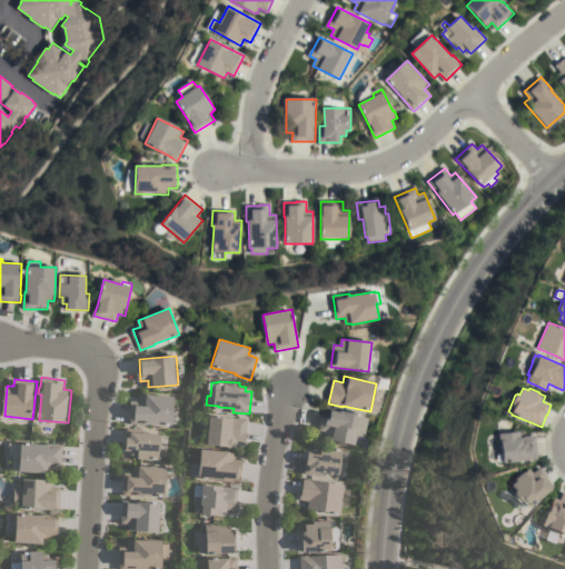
[(175,425),(148,422),(148,423),(132,423),(134,401),(142,401),(142,395),(176,396),(175,425)]
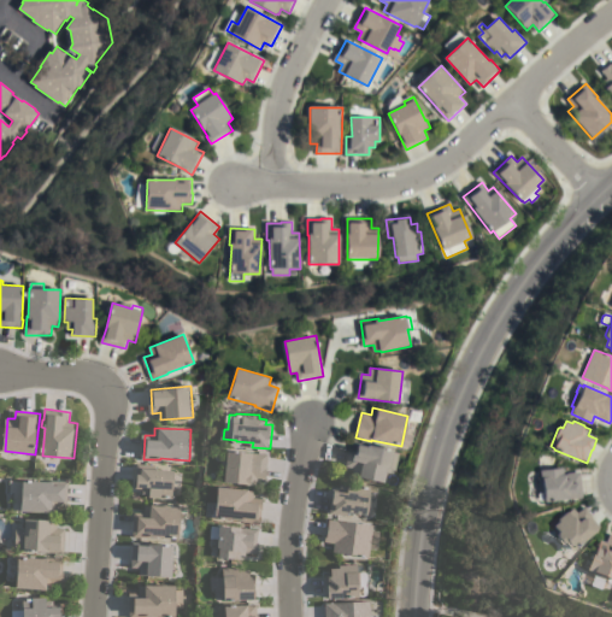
[(396,474),(389,471),(387,482),(355,475),(357,468),(348,466),(353,442),(401,453),(396,474)]
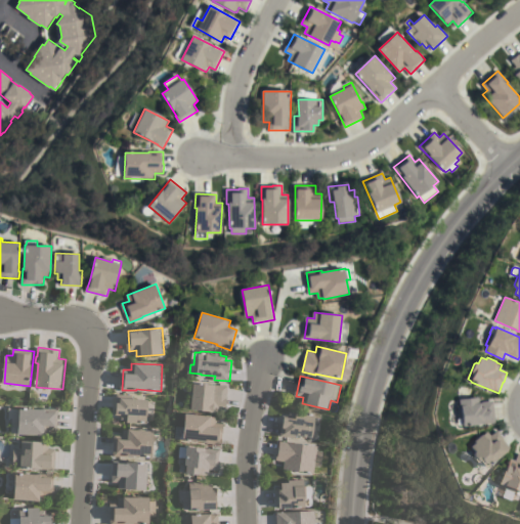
[(195,383),(215,385),(215,384),(229,386),(228,396),(229,396),(228,406),(221,405),(220,411),(192,409),(195,383)]
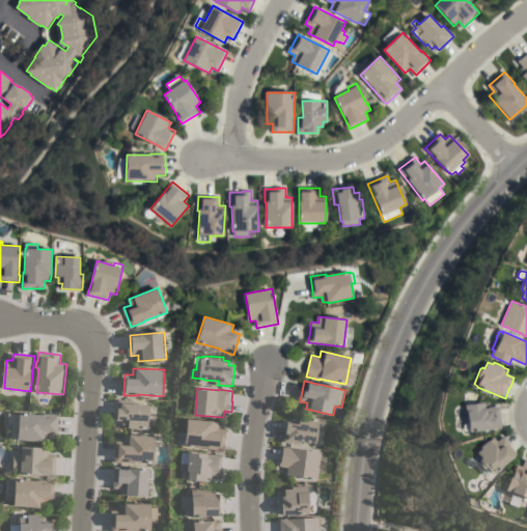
[(150,428),(131,427),(131,425),(125,424),(126,420),(118,420),(120,399),(136,400),(135,403),(151,404),(150,428)]
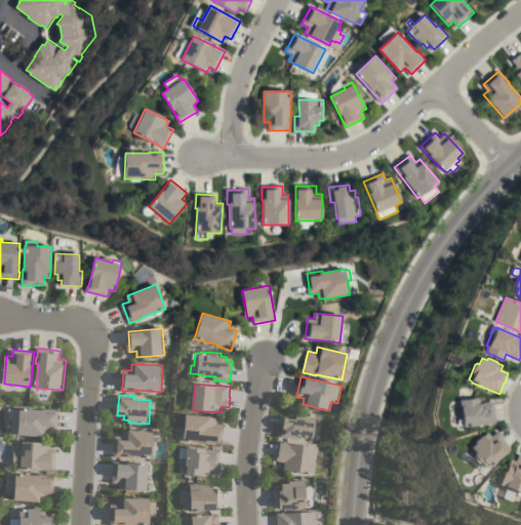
[(497,423),(465,428),(464,426),(461,427),(459,420),(461,419),(459,406),(462,406),(461,401),(480,398),(481,403),(495,402),(497,423)]
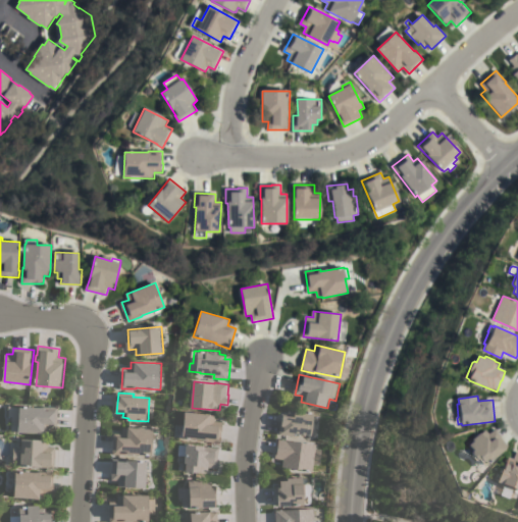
[(59,428),(50,427),(50,433),(19,432),(19,431),(13,430),(14,416),(11,416),(11,406),(45,408),(45,406),(60,407),(59,428)]
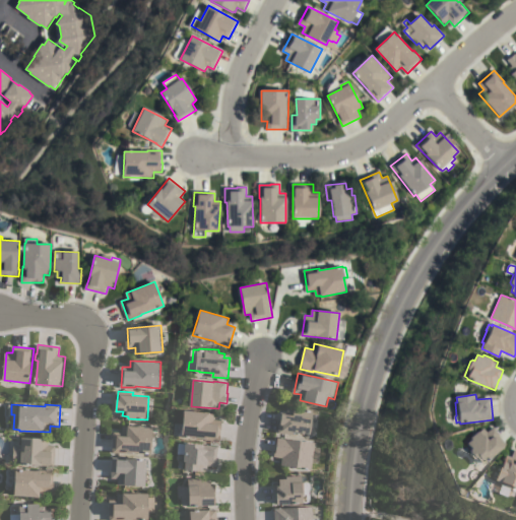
[(282,412),(288,413),(289,409),(296,409),(296,407),(315,409),(312,434),(295,431),(295,435),(279,433),(282,412)]
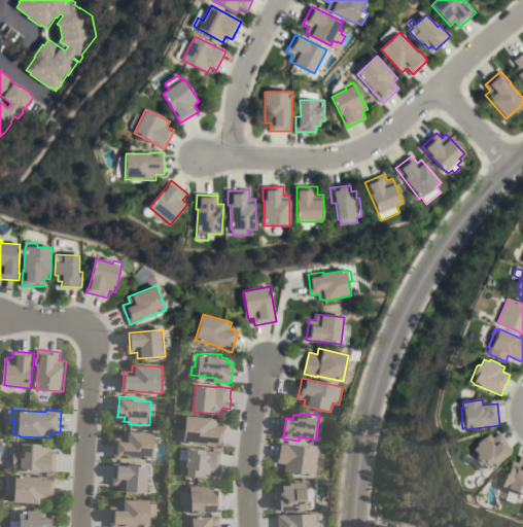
[(209,446),(209,445),(186,442),(188,416),(217,419),(217,425),(227,426),(224,447),(209,446)]
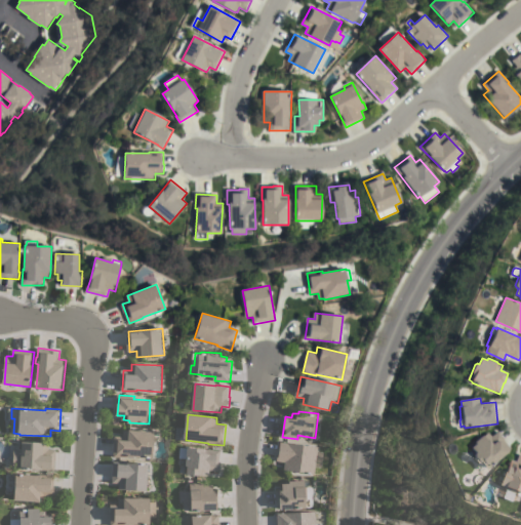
[(116,435),(125,436),(125,430),(156,432),(155,458),(115,456),(116,435)]
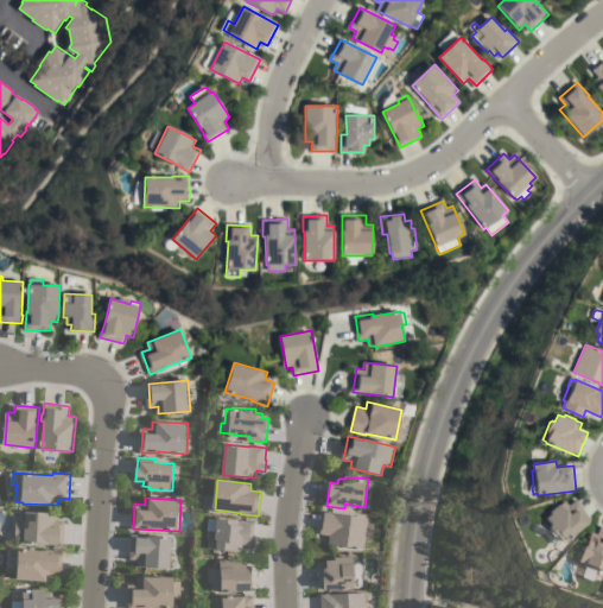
[(578,500),(585,508),(584,510),(594,520),(566,543),(565,540),(563,544),(550,529),(552,527),(551,526),(552,524),(547,518),(553,513),(552,512),(560,505),(562,505),(566,501),(571,506),(578,500)]
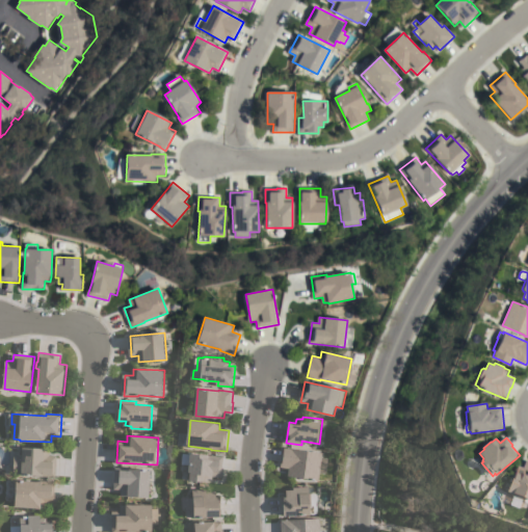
[(57,476),(23,474),(23,472),(16,472),(17,456),(23,456),(24,447),(52,449),(51,455),(58,455),(57,476)]
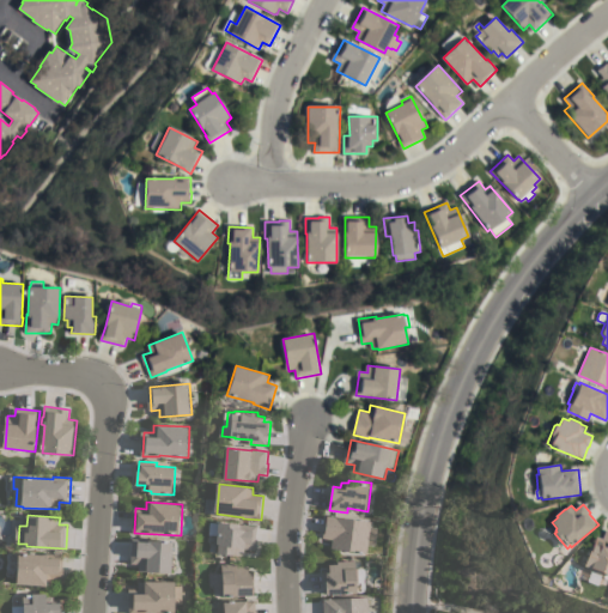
[(374,522),(372,527),(378,528),(376,545),(370,544),(369,553),(333,548),(335,539),(326,538),(327,529),(327,530),(329,516),(374,522)]
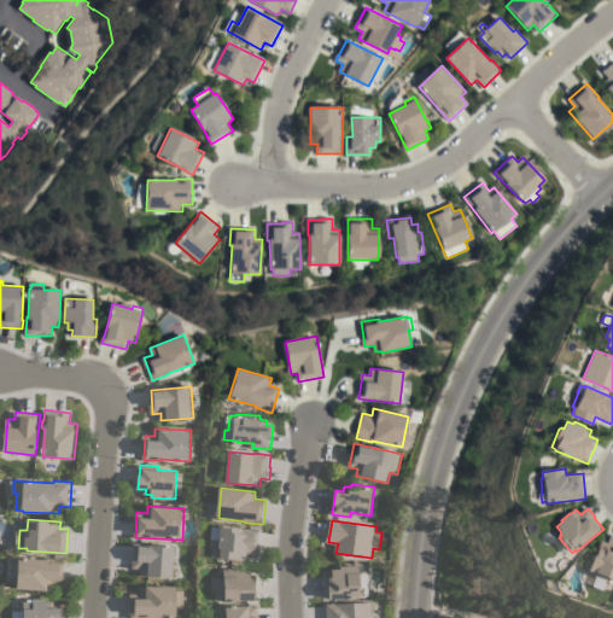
[(221,558),(222,548),(220,548),(222,526),(261,530),(260,543),(261,543),(260,554),(247,553),(247,555),(243,555),(243,560),(221,558)]
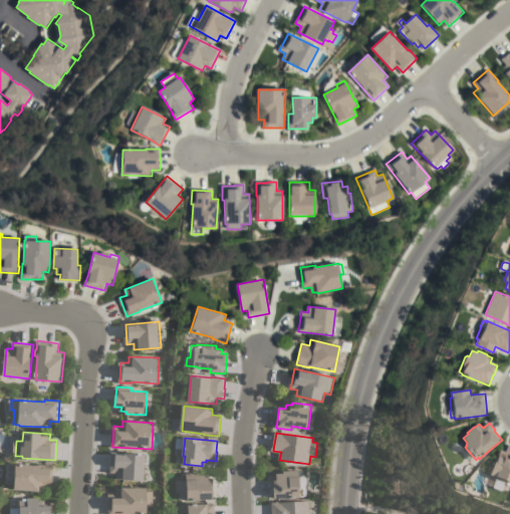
[(502,450),(506,452),(509,445),(509,485),(508,484),(508,483),(496,479),(497,476),(492,474),(502,450)]
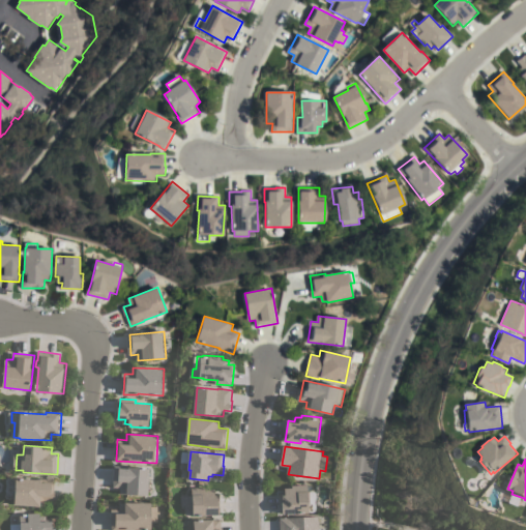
[(149,496),(122,494),(122,488),(115,487),(116,466),(151,468),(149,496)]
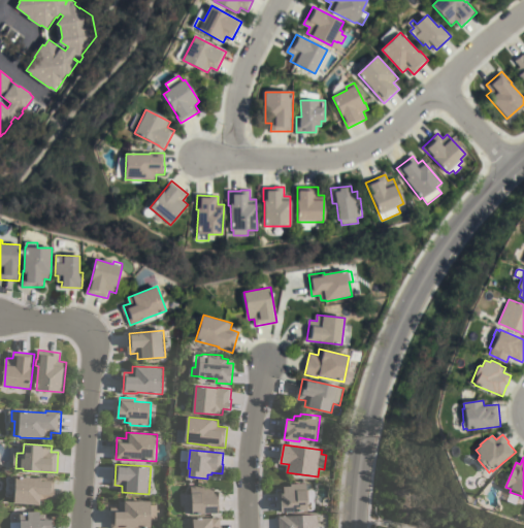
[(18,476),(41,477),(41,476),(56,477),(55,489),(56,489),(56,498),(46,498),(46,504),(15,502),(18,476)]
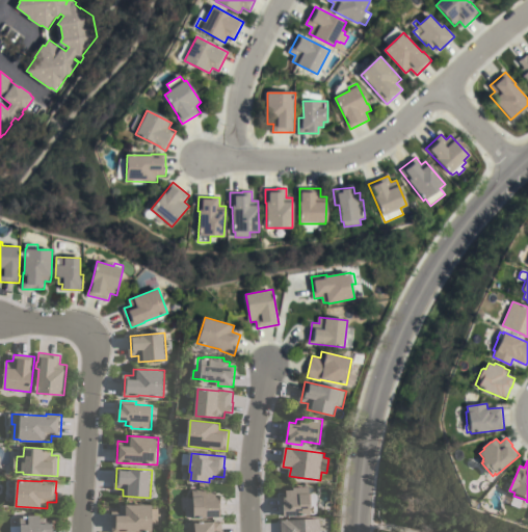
[(285,515),(285,514),(284,514),(283,495),(288,495),(288,489),(295,489),(295,487),(310,486),(311,505),(316,505),(316,512),(311,513),(311,514),(285,515)]
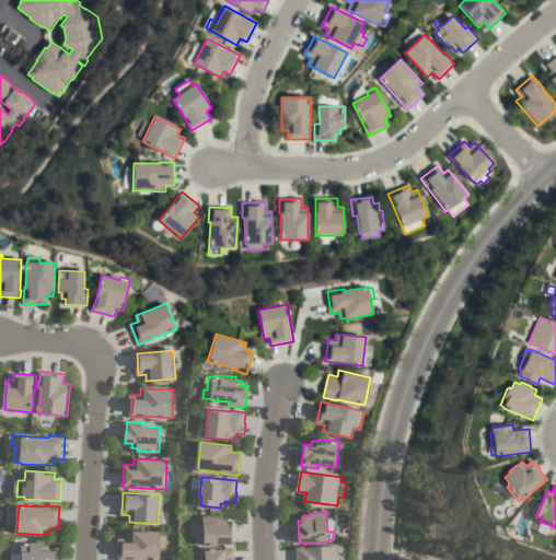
[(221,514),(221,517),(229,517),(229,522),(233,522),(234,543),(206,545),(205,536),(203,536),(203,523),(205,523),(205,515),(221,514)]
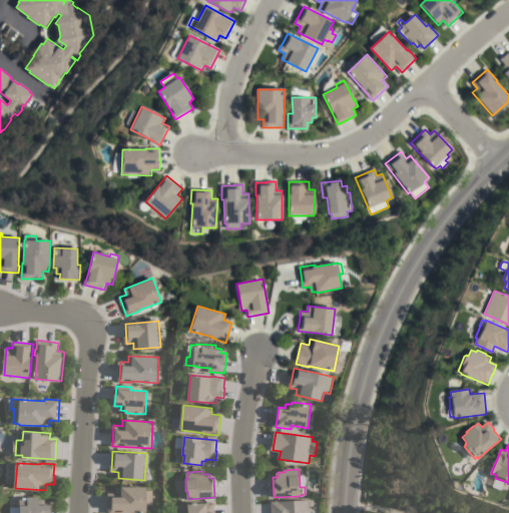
[(154,490),(154,505),(147,505),(147,512),(119,512),(109,512),(109,502),(109,493),(118,493),(118,487),(147,486),(147,490),(154,490)]
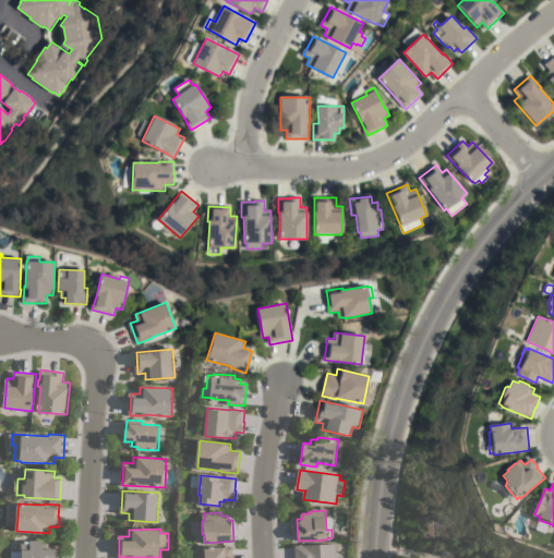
[(13,557),(13,552),(23,550),(23,541),(44,541),(44,543),(50,543),(50,547),(57,547),(57,557),(13,557)]
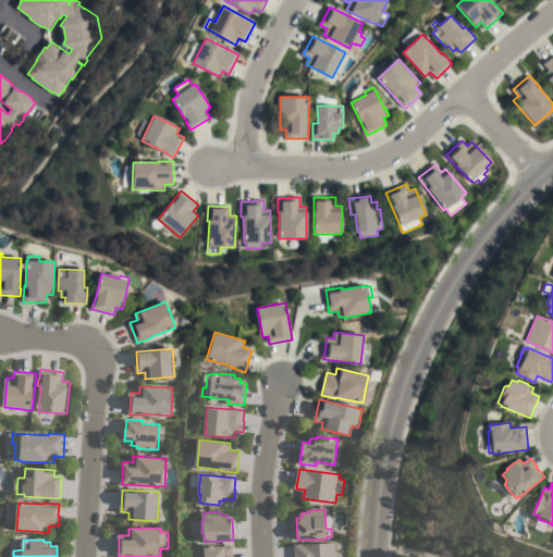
[(338,555),(344,555),(344,556),(296,556),(296,544),(336,543),(338,555)]
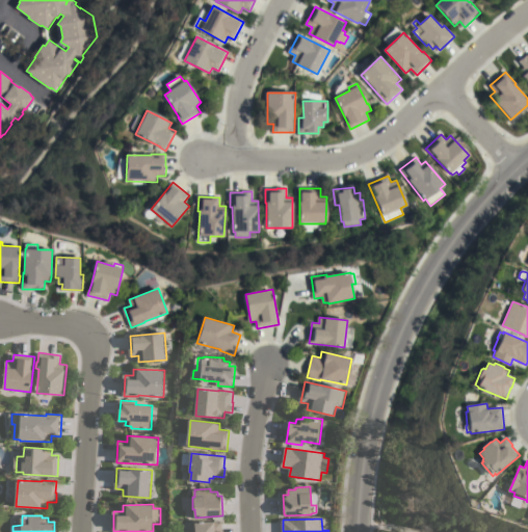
[(212,523),(212,522),(223,521),(223,531),(186,531),(190,531),(190,525),(190,523),(212,523)]
